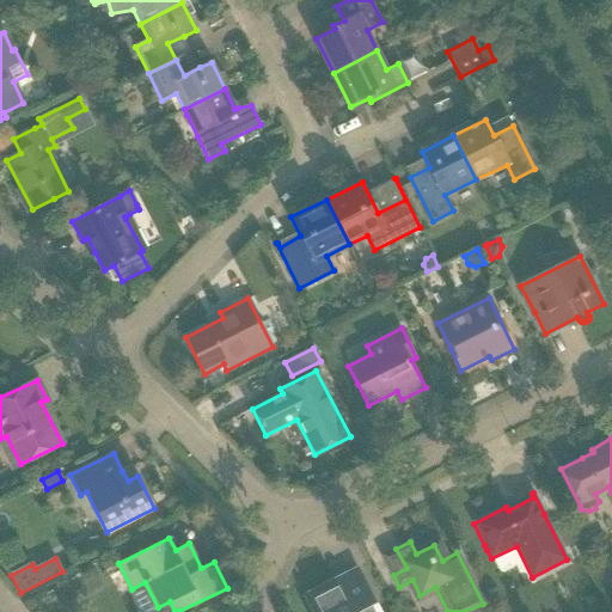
[(379,610),(360,573),(338,583),(337,582),(336,583),(335,585),(337,589),(331,593),(326,583),(304,595),(312,611),(374,611),(375,611),(379,610)]
